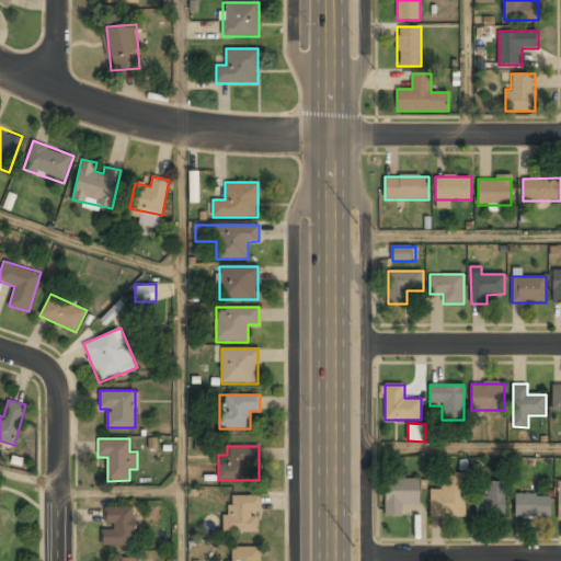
[(467,516),(466,473),(445,473),(445,489),(431,489),(431,516),(467,516)]
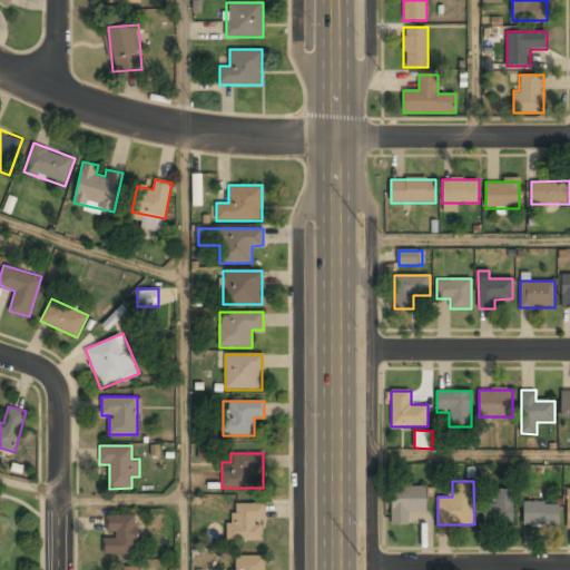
[(391,485),(391,523),(411,523),(411,511),(426,511),(426,485),(391,485)]
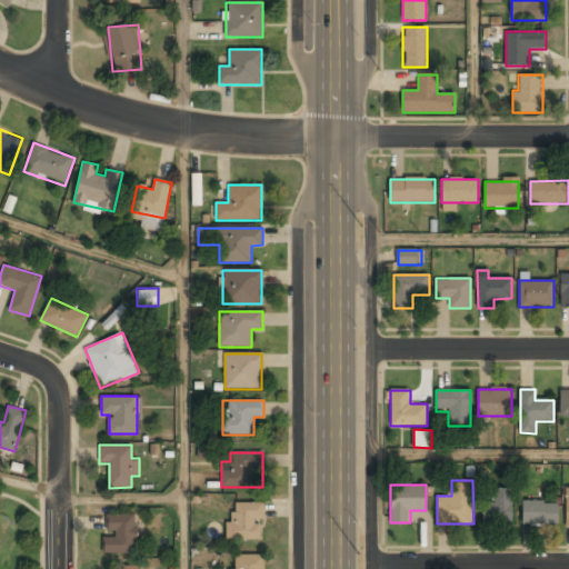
[(485,503),(485,521),(512,521),(512,489),(493,489),(493,503),(485,503)]
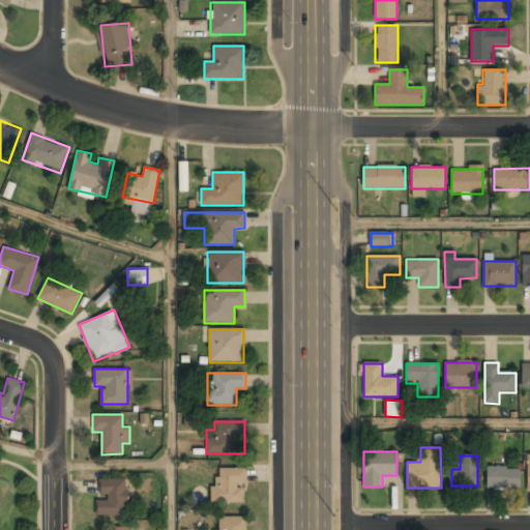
[(519,489),(519,467),(487,467),(487,489),(519,489)]
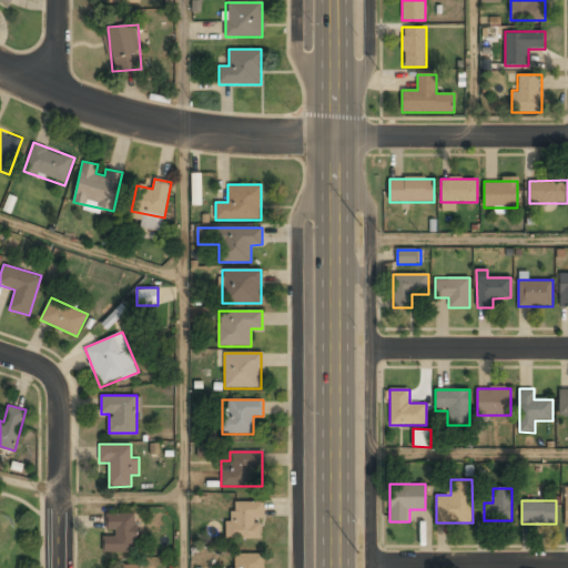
[(229,539),(262,539),(262,503),(229,503),(229,539)]
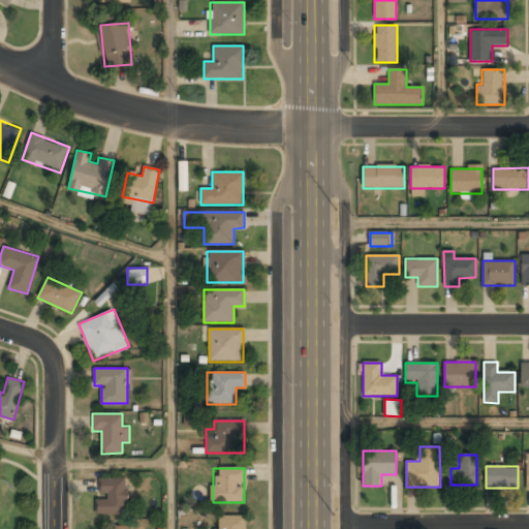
[(127,478),(98,478),(98,497),(96,497),(96,515),(127,515),(127,478)]
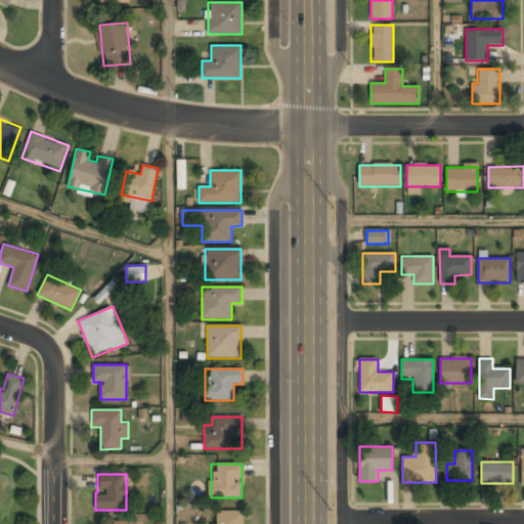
[(242,523),(242,511),(216,512),(216,523),(242,523)]
